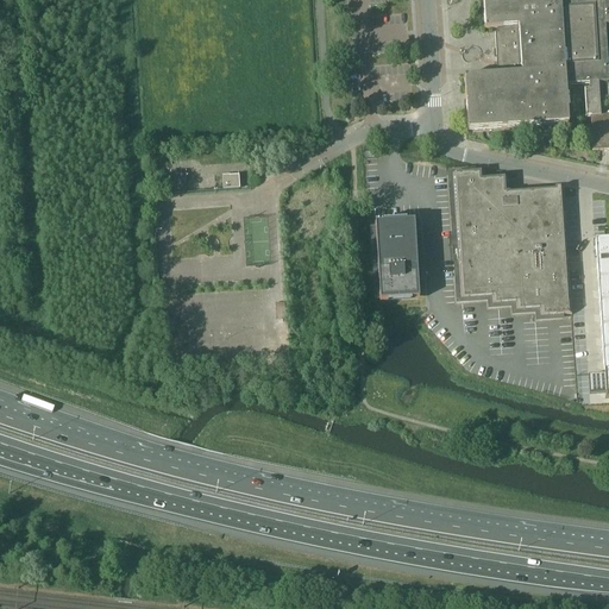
[(497,76),(464,77),(468,131),(569,125),(566,87),(589,86),(589,90),(584,90),(585,118),(590,118),(592,151),(608,150),(608,73),(608,74),(606,36),(608,36),(608,0),(483,0),(485,30),(495,29),(497,76)]
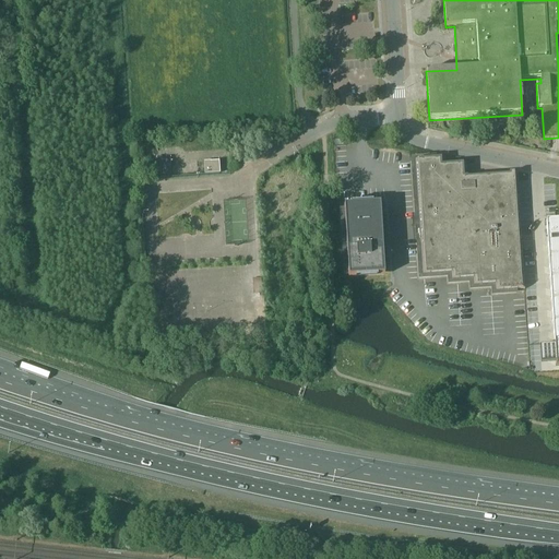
[(444,165),(444,158),(415,159),(423,274),(451,272),(451,280),(473,278),(473,285),(495,284),(496,290),(525,289),(516,173),(509,174),(509,175),(467,177),(466,164),(444,165)]
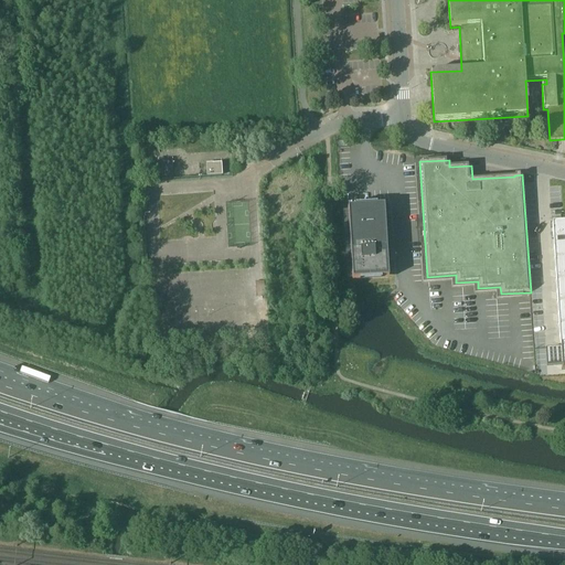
[(206,177),(221,176),(221,162),(205,163),(206,177)]
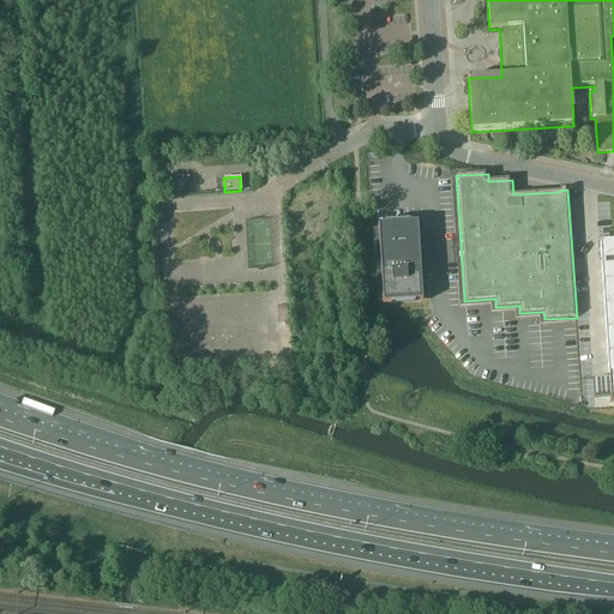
[(414,228),(372,230),(377,304),(420,300),(419,283),(422,283),(421,266),(417,268),(414,228)]
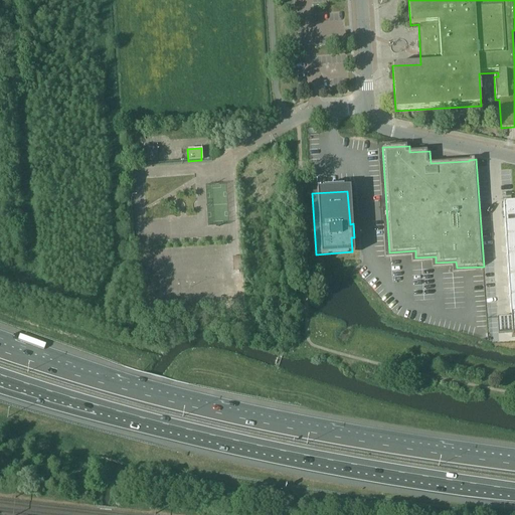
[(510,319),(497,320),(498,335),(511,334),(512,337),(514,337),(514,204),(503,206),(510,319)]
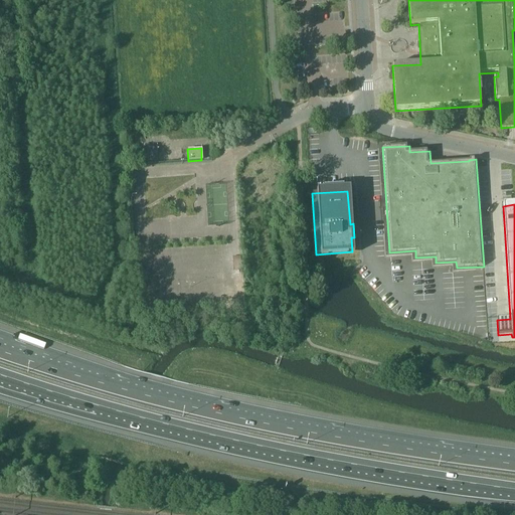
[(494,255),(493,242),(483,243),(484,255),(494,255)]
